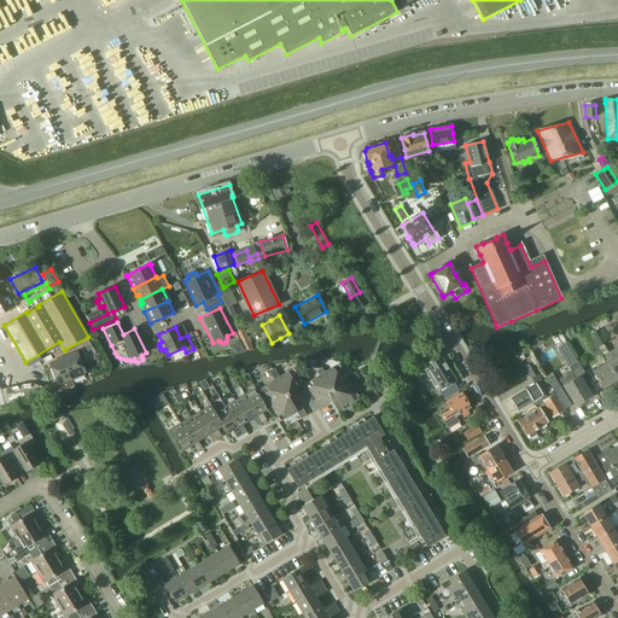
[(592,333),(599,347),(606,343),(599,330),(592,333)]
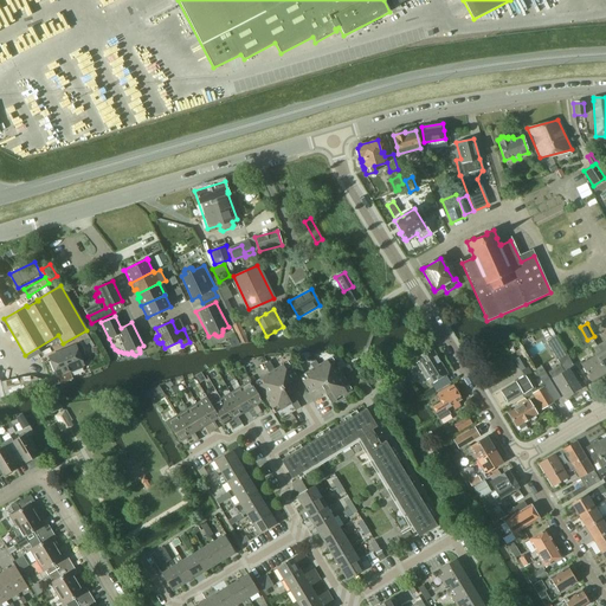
[(96,345),(88,331),(83,334),(86,339),(83,341),(85,345),(89,343),(91,347),(96,345)]
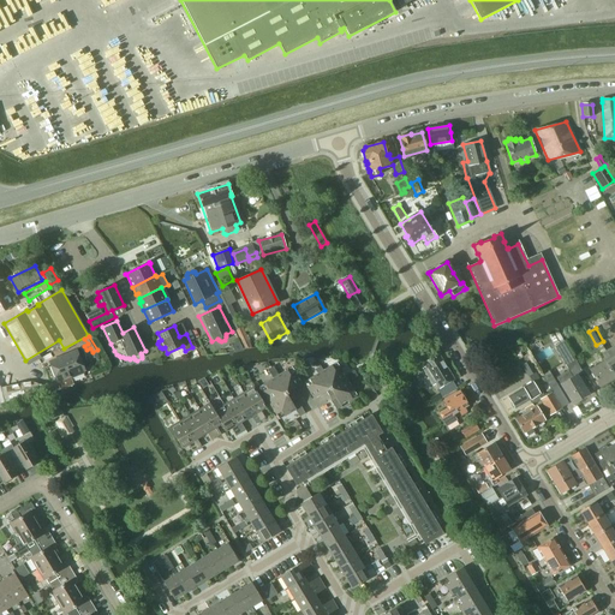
[(555,347),(568,370),(556,377),(573,404),(589,394),(578,377),(583,374),(565,342),(555,347)]
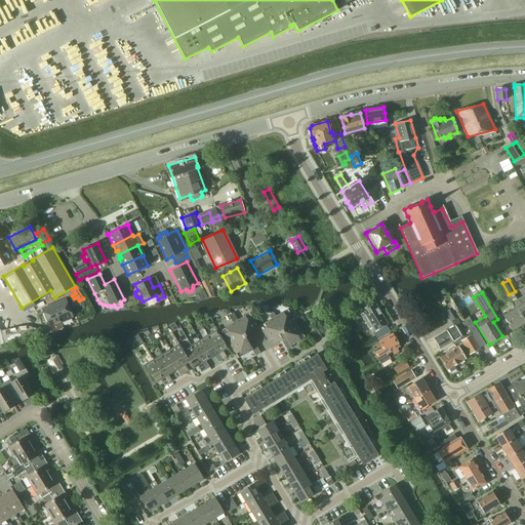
[(516,309),(524,323),(524,295),(513,303),(516,309)]
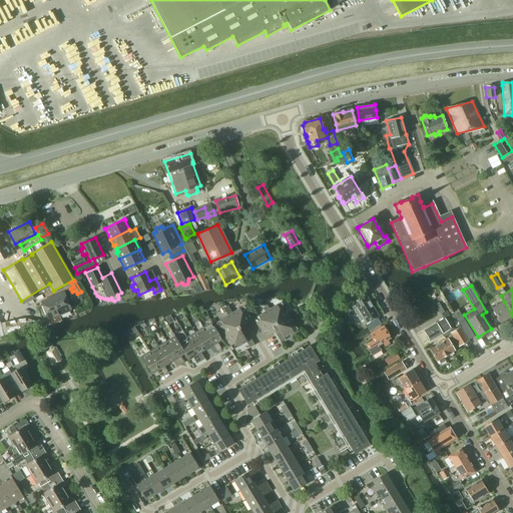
[(40,302),(47,318),(58,314),(58,316),(69,312),(68,310),(70,309),(63,293),(40,302)]
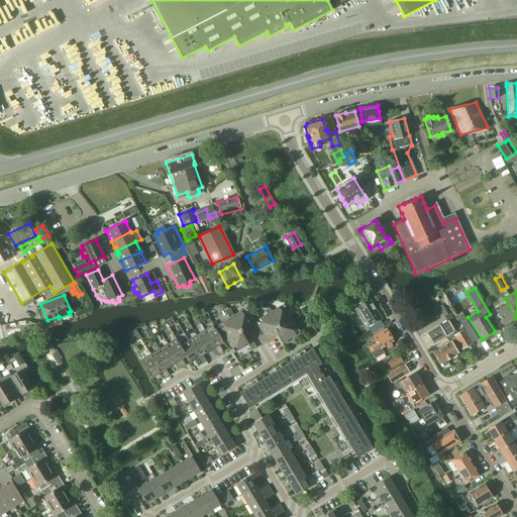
[(357,308),(354,310),(356,312),(359,311),(360,313),(358,315),(364,324),(367,323),(369,327),(380,320),(382,319),(379,315),(369,299),(356,306),(357,308)]
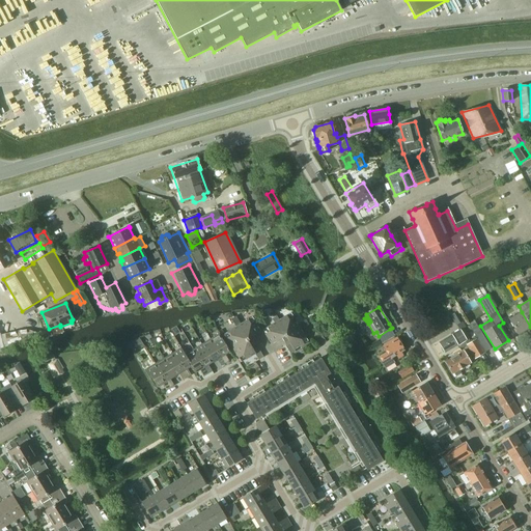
[(450,314),(456,325),(463,320),(458,313),(457,311),(450,314)]
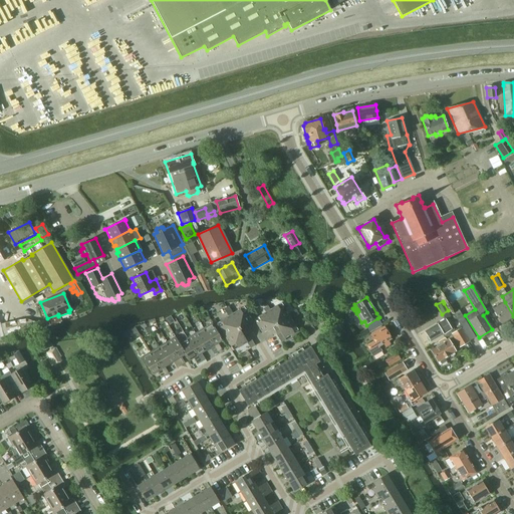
[(513,316),(505,302),(493,309),(502,323),(513,316)]
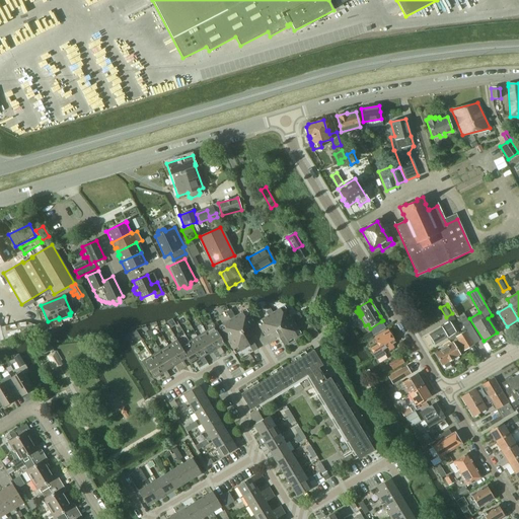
[(268,315),(261,319),(256,322),(266,337),(276,330),(279,337),(279,338),(284,346),(288,343),(287,342),(301,334),(294,322),(302,317),(298,312),(291,317),(284,306),(273,312),(271,309),(266,311),(268,315)]
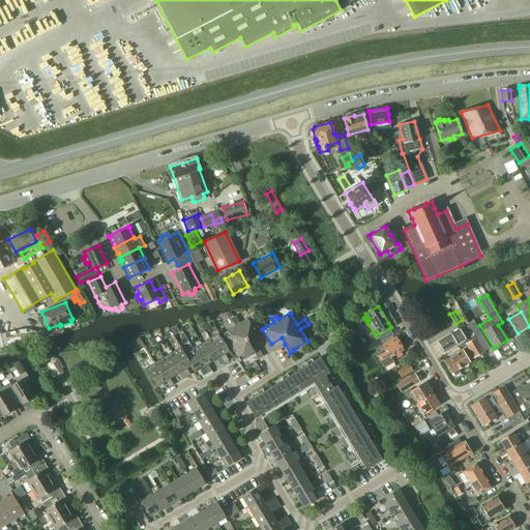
[(355,316),(359,323),(363,320),(359,313),(355,316)]
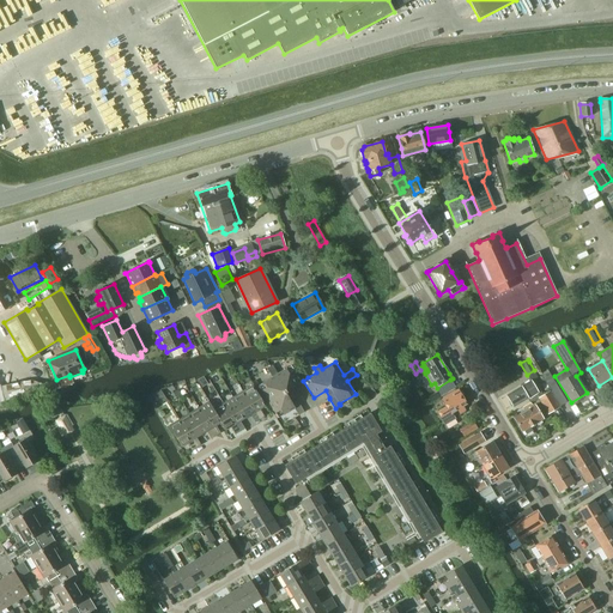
[(301,382),(291,366),(277,375),(272,365),(266,369),(272,377),(259,386),(278,418),(295,408),(298,416),(304,412),(295,396),(293,398),(289,389),(301,382)]
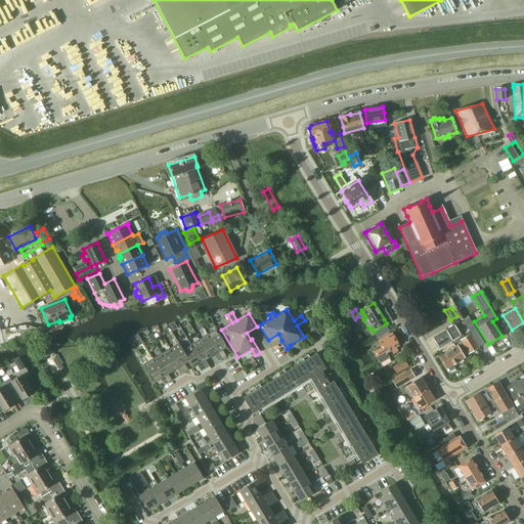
[(173,322),(168,325),(171,332),(177,329),(173,322)]
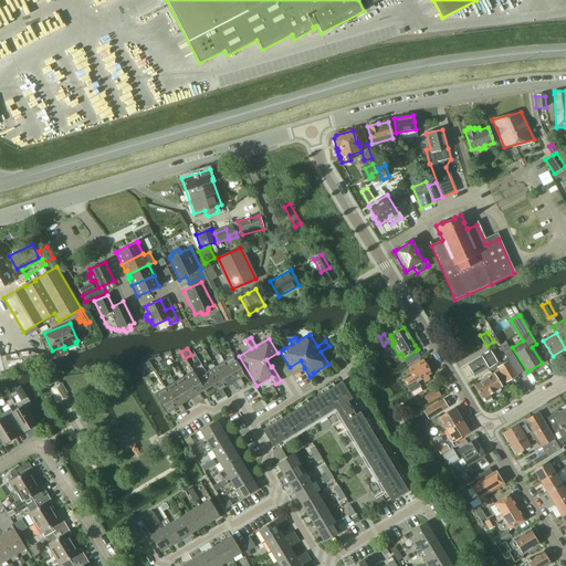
[(468,365),(471,370),(470,373),(471,374),(473,375),(474,376),(488,368),(488,367),(490,371),(498,367),(495,364),(496,363),(490,352),(481,357),(468,365)]
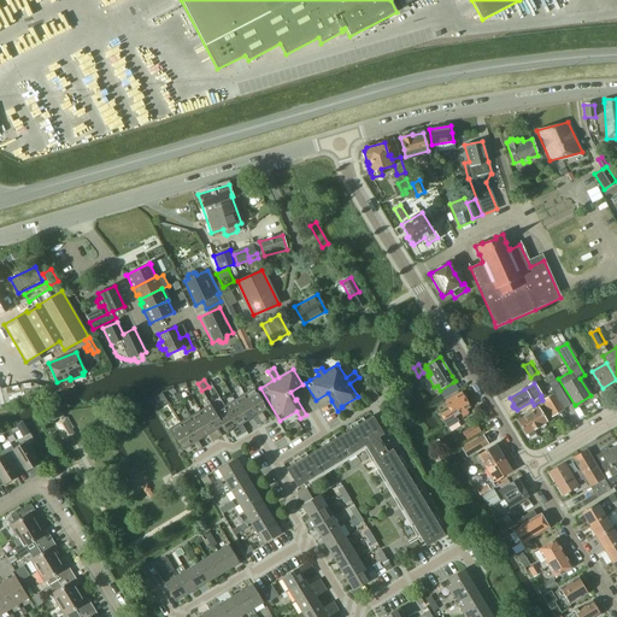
[(254,388),(245,394),(262,422),(266,419),(263,413),(260,415),(259,413),(262,412),(266,409),(254,388)]
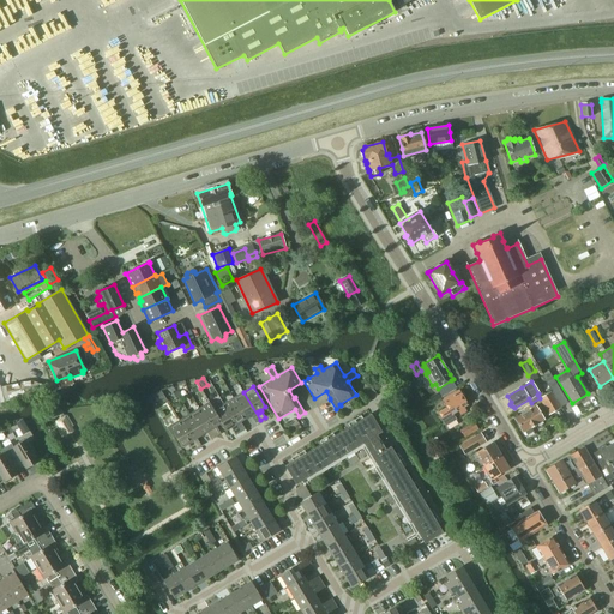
[(438,413),(444,423),(445,426),(455,420),(453,417),(452,414),(457,411),(459,415),(464,413),(462,408),(467,405),(463,398),(464,396),(463,392),(459,392),(458,391),(443,401),(447,408),(438,413)]
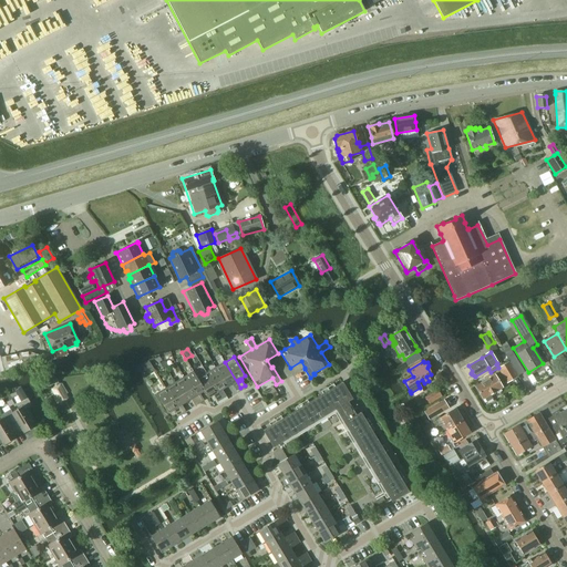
[(225,362),(215,368),(227,387),(234,382),(235,384),(233,385),(236,391),(240,388),(225,362)]
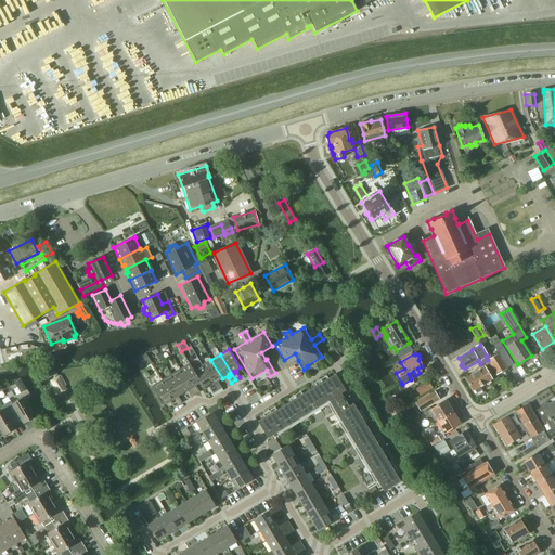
[(498,355),(488,361),(491,366),(495,364),(500,372),(506,369),(498,355)]
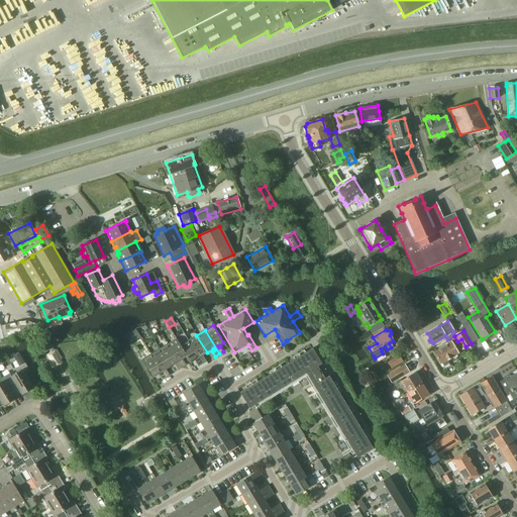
[(196,335),(188,340),(202,364),(206,362),(203,356),(201,357),(200,356),(202,355),(207,352),(196,335)]
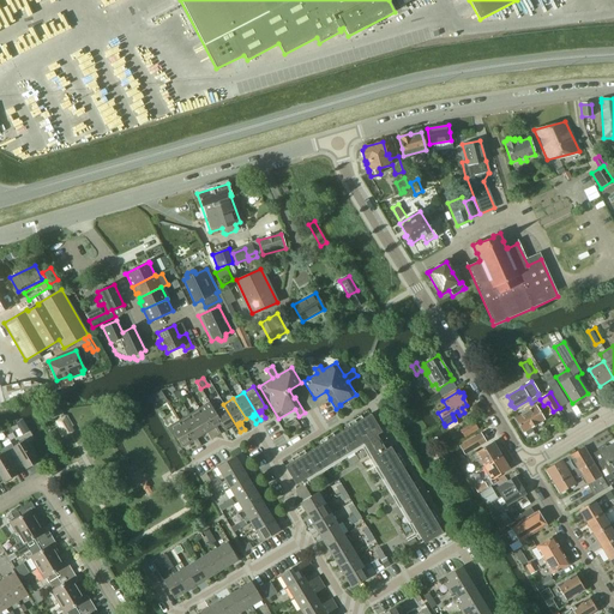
[(209,403),(199,409),(216,437),(220,434),(217,429),(215,431),(214,428),(216,427),(221,423),(214,410),(209,403)]
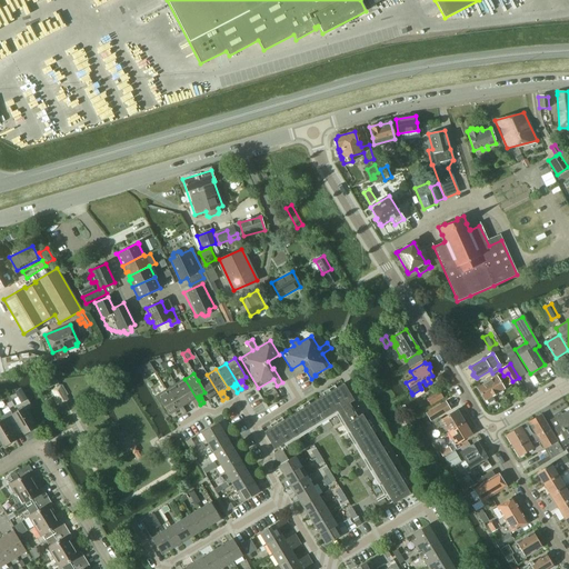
[(198,380),(205,392),(208,399),(213,396),(216,395),(217,397),(215,398),(218,403),(222,400),(207,375),(206,375),(198,380)]
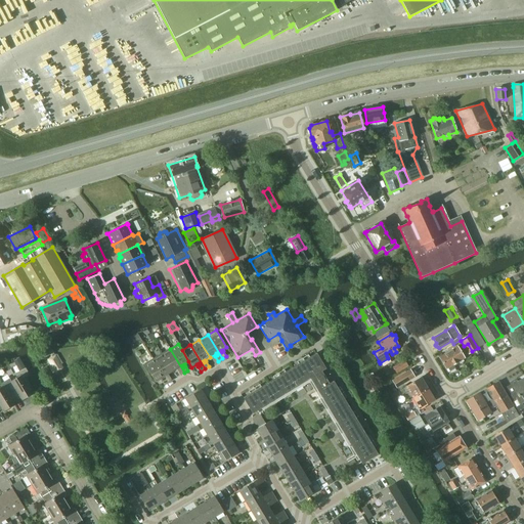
[(453,365),(465,358),(457,347),(439,357),(446,368),(448,368),(450,372),(454,368),(453,365)]
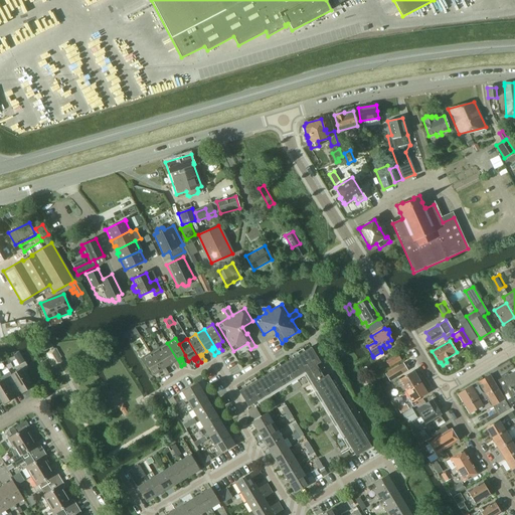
[(167,343),(158,348),(168,365),(173,362),(177,368),(181,366),(167,343)]
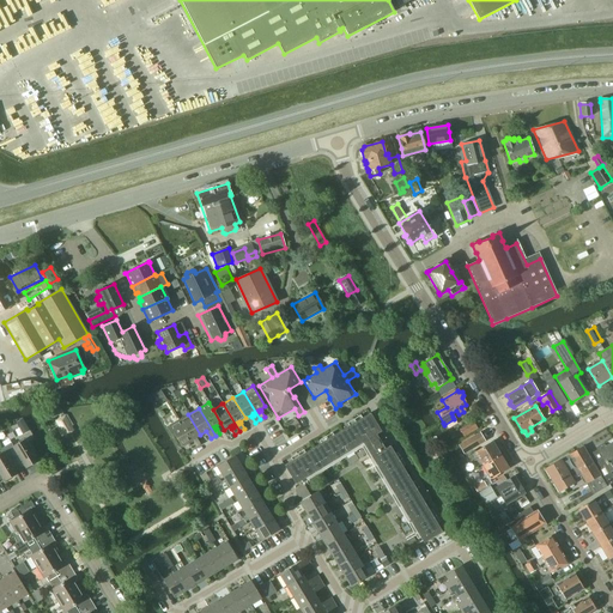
[(442,532),(393,451),(390,447),(386,449),(377,435),(382,432),(370,413),(284,466),(295,484),(302,480),(363,443),(413,527),(419,536),(424,542),(436,535),(442,532)]
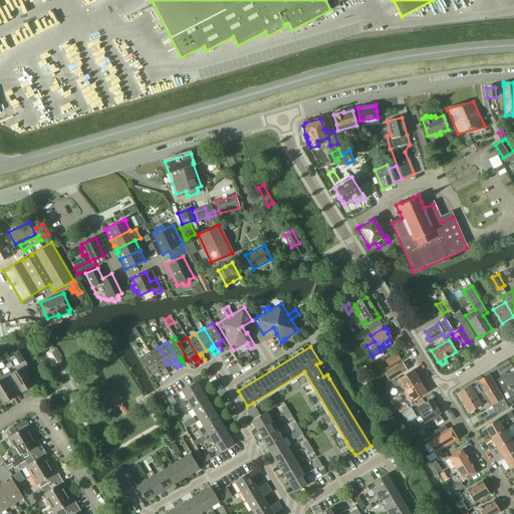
[(158,347),(150,352),(164,375),(168,373),(165,368),(164,369),(162,367),(164,366),(168,364),(158,347)]
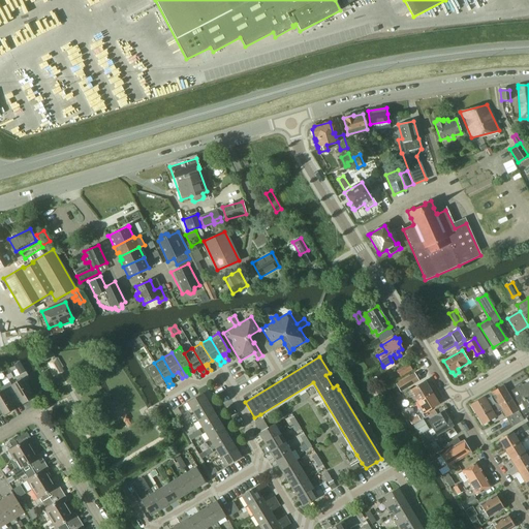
[(56,359),(48,363),(53,373),(62,368),(56,359)]
